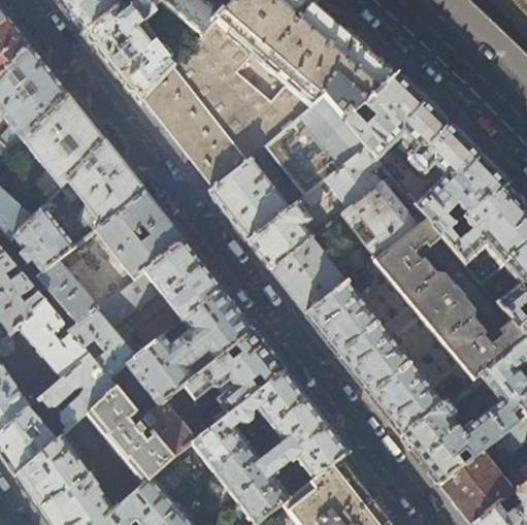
[(57,0),(83,31),(119,2),(117,0),(57,0)]
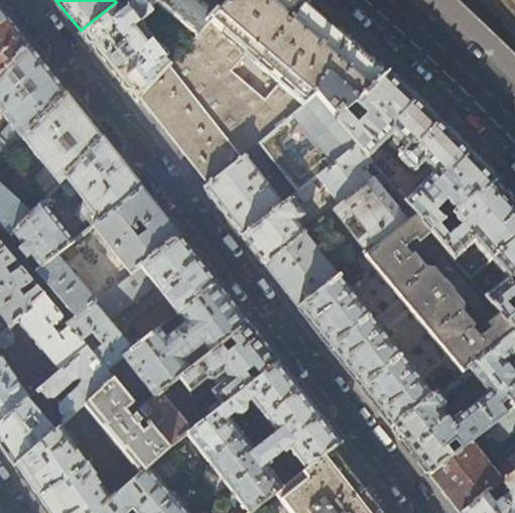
[(131,0),(124,7),(120,7),(116,2),(81,30),(107,63),(135,99),(138,95),(169,60),(163,54),(158,49),(159,47),(140,21),(150,10),(147,6),(153,0),(131,0)]
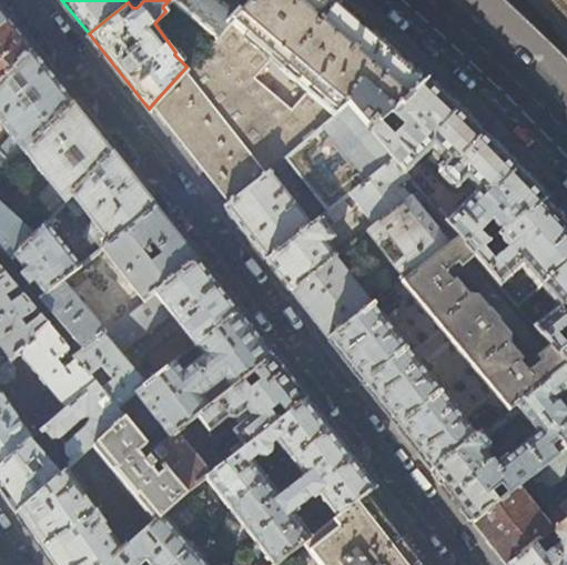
[(171,0),(215,34),(230,19),(246,0),(171,0)]
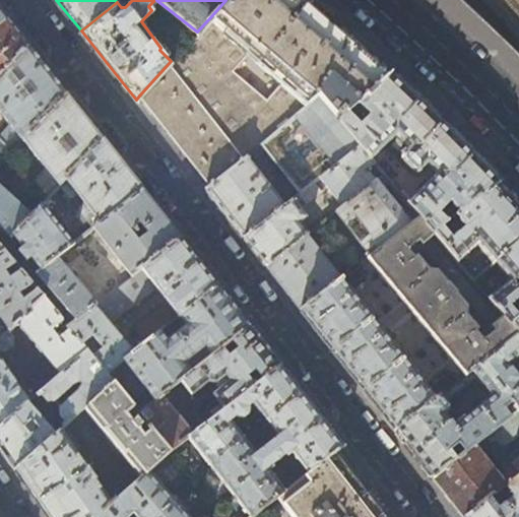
[(225,0),(210,17),(251,52),(284,81),(310,104),(319,98),(338,120),(347,112),(358,103),(391,72),(325,14),(309,0),(225,0)]
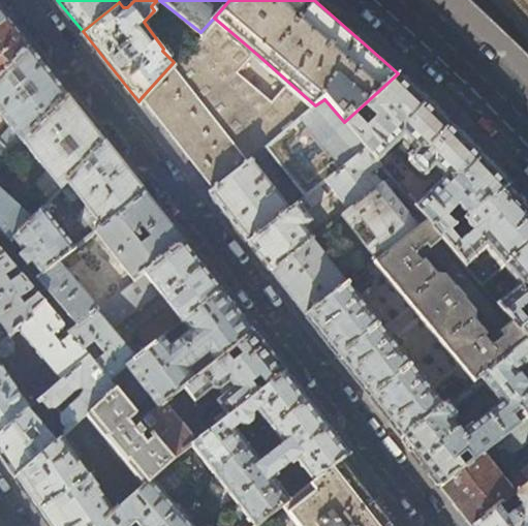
[(7,18),(0,7),(0,73),(28,43),(7,18)]
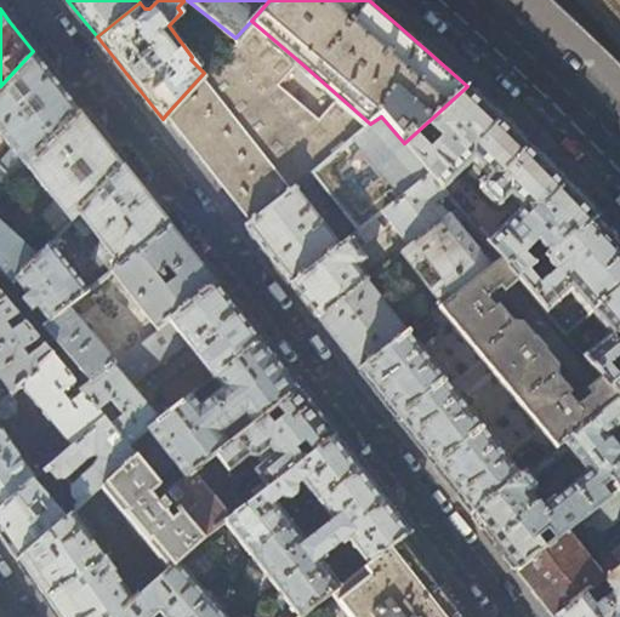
[(300,62),(251,21),(235,38),(226,47),(227,49),(217,60),(204,73),(166,114),(225,189),(249,220),(291,186),(311,171),(370,124),(340,97),(320,118),(282,85),(300,62)]
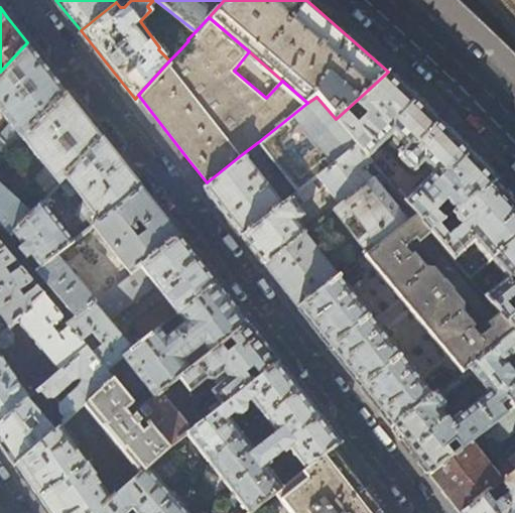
[(45,66),(27,42),(0,72),(0,107),(9,119),(0,128),(0,159),(22,135),(63,89),(45,66)]
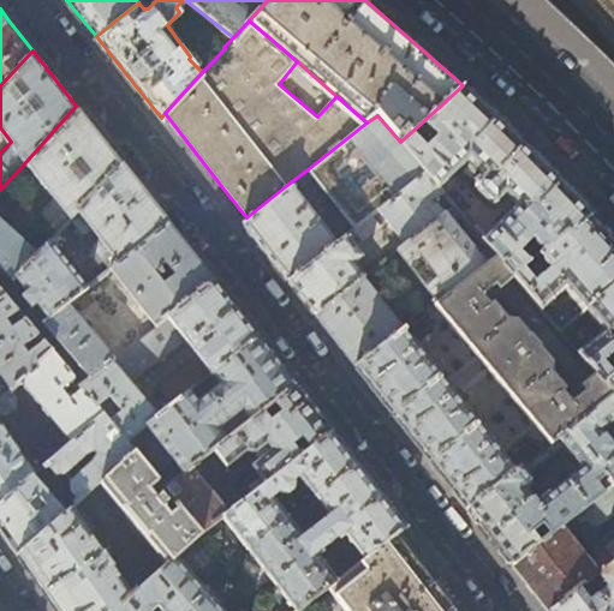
[(463,85),(423,121),(436,135),(424,147),(411,132),(400,142),(424,169),(436,184),(437,186),(466,156),(482,172),(476,177),(475,186),(488,201),(498,199),(504,193),(514,203),(481,237),(495,255),(511,273),(590,213),(528,148),(463,85)]
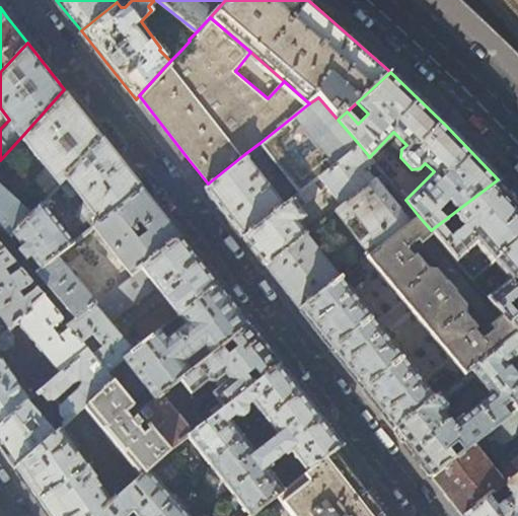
[(81,112),(64,89),(22,136),(59,180),(100,136),(81,112)]
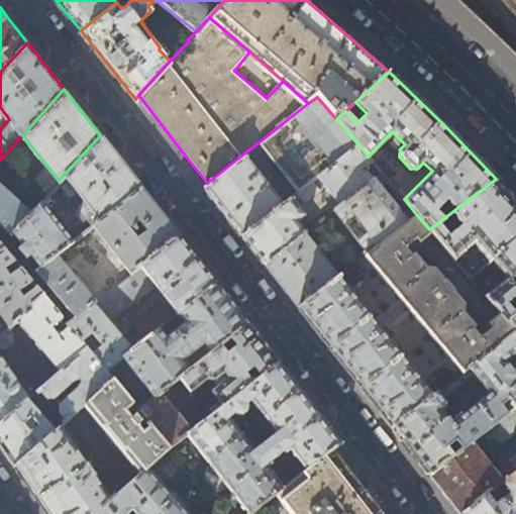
[(317,97),(308,103),(259,142),(297,190),(311,179),(316,175),(356,142),(336,119),(317,97)]
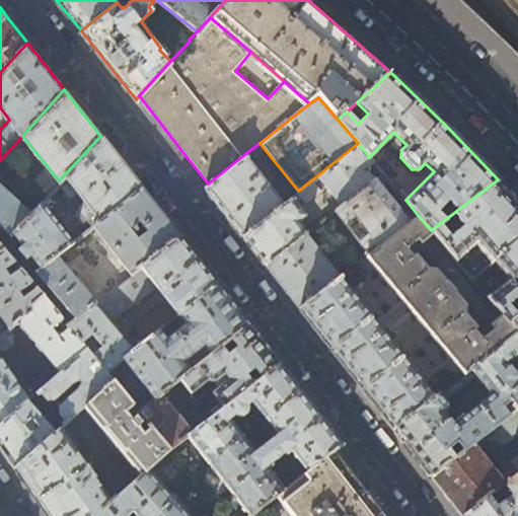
[(120,160),(100,136),(59,180),(67,191),(68,192),(68,193),(69,193),(70,193),(71,193),(72,193),(73,192),(76,190),(83,198),(80,200),(79,201),(78,203),(78,204),(78,205),(79,206),(93,224),(141,187),(120,160)]
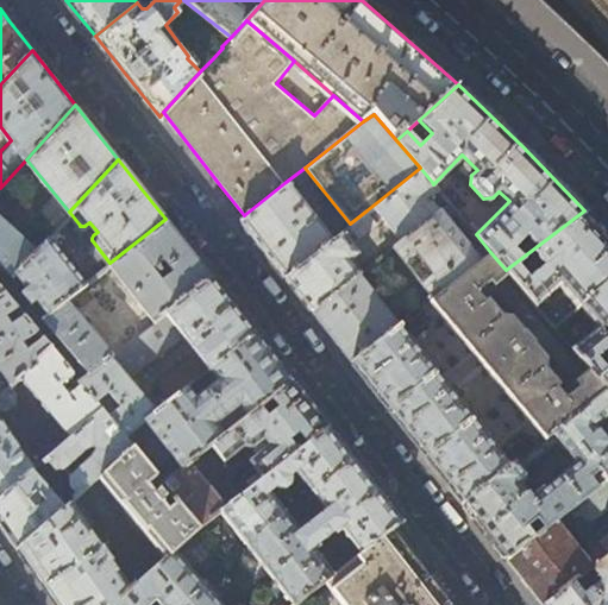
[(422,190),(432,182),(420,168),(373,206),(399,239),(438,209),(422,190)]
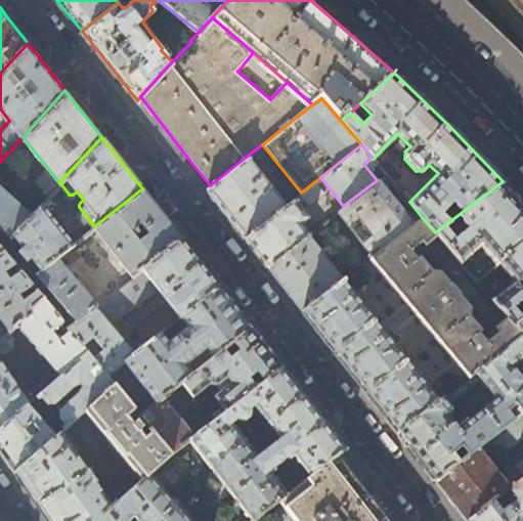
[(246,157),(210,185),(206,188),(224,211),(245,237),(285,206),(246,157)]
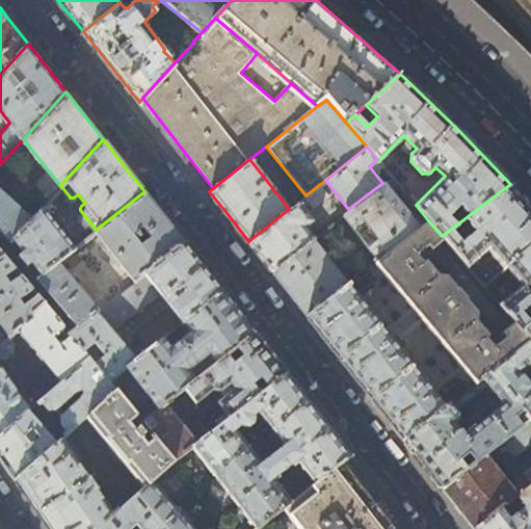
[(391,176),(382,183),(348,209),(341,214),(377,260),(428,220),(416,205),(391,176)]
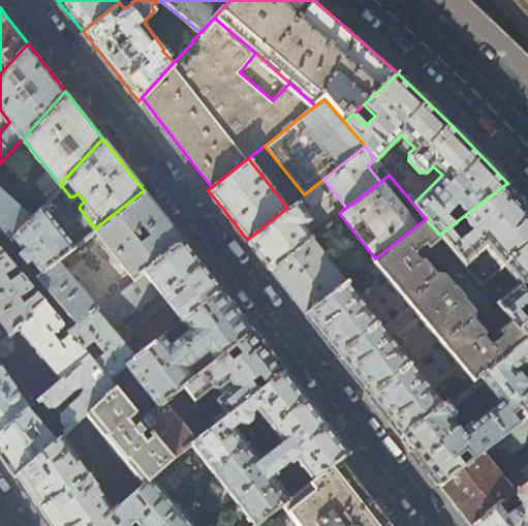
[(318,183),(304,194),(310,204),(327,191),(318,183)]
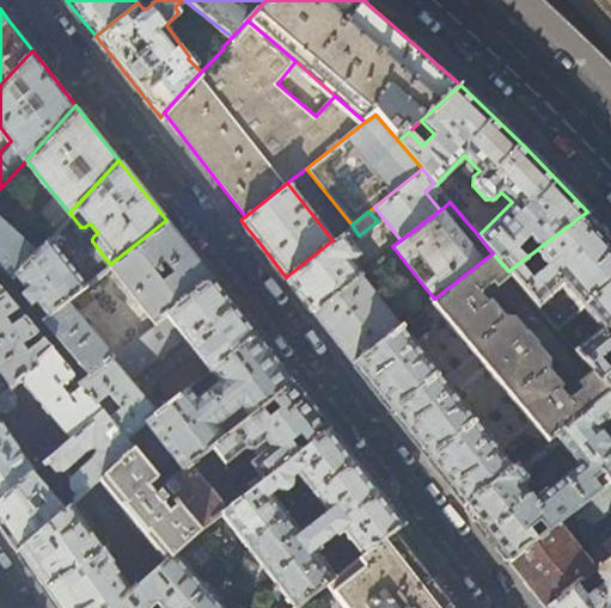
[(610,237),(587,212),(508,271),(511,274),(537,305),(561,284),(579,306),(580,306),(610,278),(610,237)]
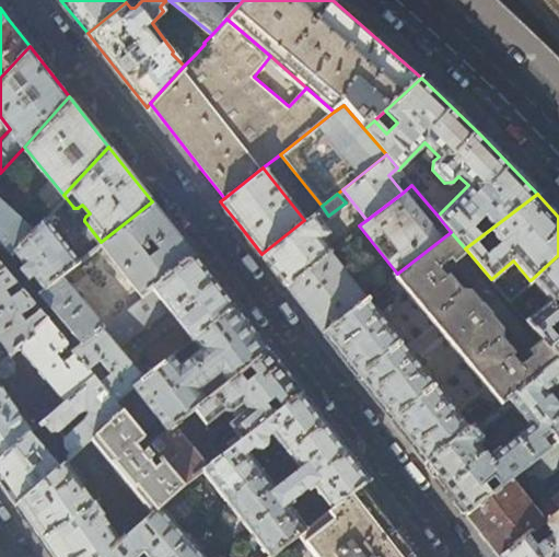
[(0,241),(12,252),(33,229),(0,198),(0,241)]
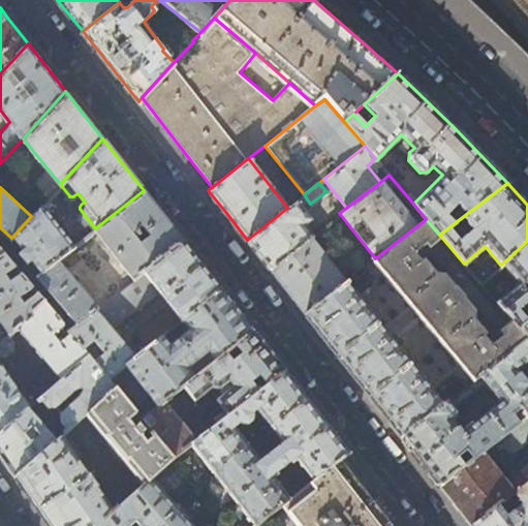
[(161,213),(144,190),(95,228),(133,277),(182,240),(161,213)]
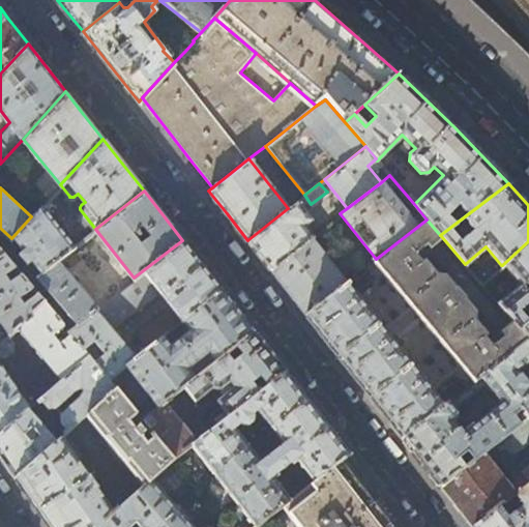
[(46,201),(31,216),(11,238),(1,249),(4,253),(8,258),(17,252),(26,263),(18,269),(20,271),(28,282),(36,274),(56,260),(75,245),(46,210),(50,207),(46,201)]
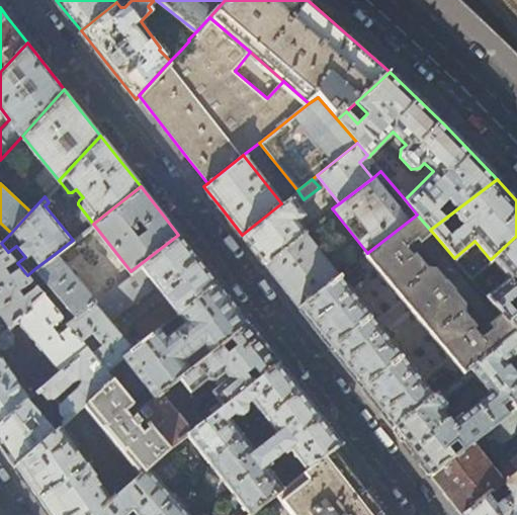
[(289,196),(281,203),(242,235),(251,247),(264,263),(305,231),(295,221),(304,213),(289,196)]
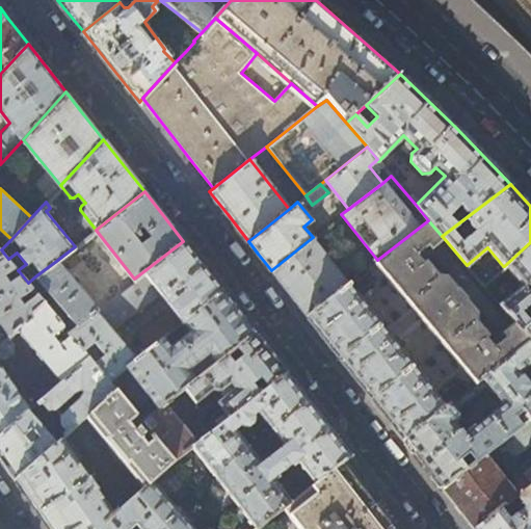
[(444,238),(442,236),(428,220),(377,260),(374,262),(473,381),(528,338),(520,327),(514,321),(500,333),(503,337),(492,346),(485,339),(488,336),(477,320),(478,313),(447,274),(436,272),(425,258),(421,261),(416,254),(427,244),(431,248),(444,238)]
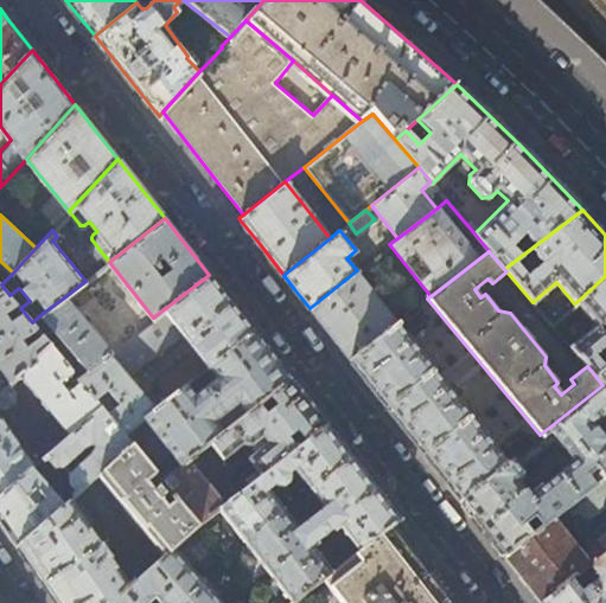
[(357,270),(310,308),(331,334),(350,359),(397,322),(357,270)]
